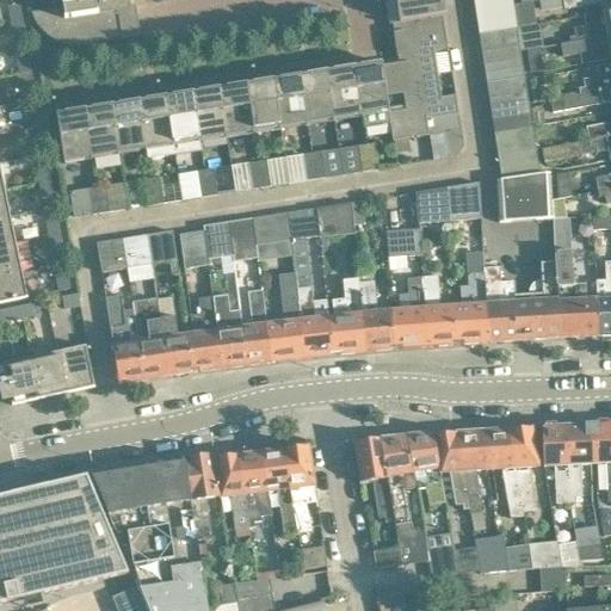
[(31,13),(31,14),(34,20),(38,26),(42,32),(48,37),(54,41),(61,43),(67,44),(74,45),(81,44),(141,36),(136,6),(130,7),(129,0),(71,0),(72,7),(31,13)]
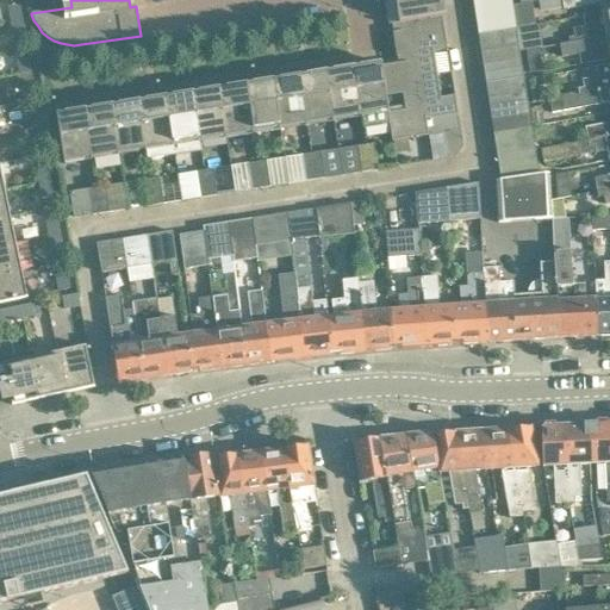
[(442,0),(410,0),(385,4),(388,25),(392,25),(442,17),(446,17),(442,0)]
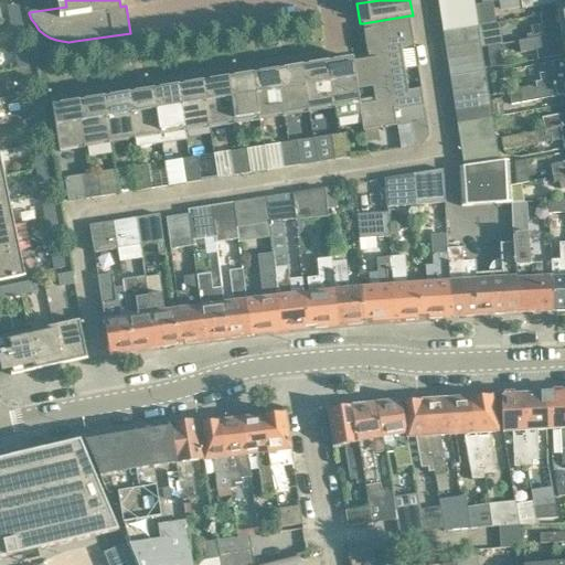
[(473,0),(437,0),(443,32),(478,27),(475,6),(473,0)]
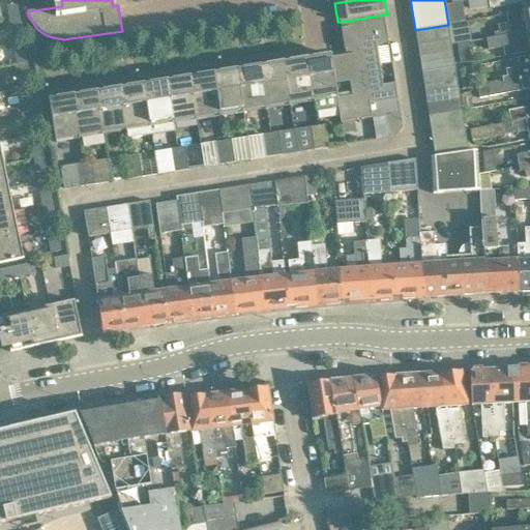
[(529,0),(473,0),(471,0),(473,10),(490,7),(490,9),(494,8),(521,3),(523,11),(529,9),(529,0)]
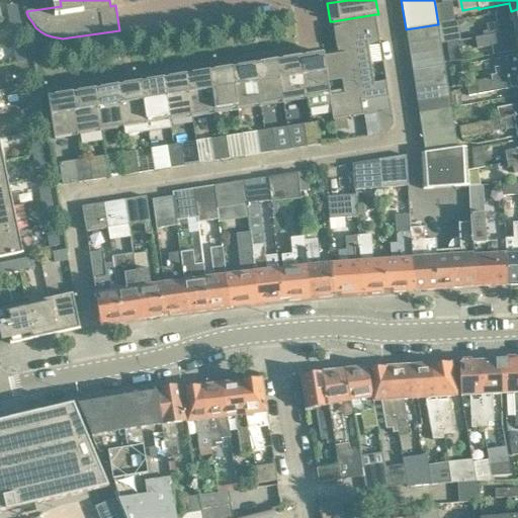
[(7,5),(9,18),(19,17),(16,4),(12,4),(7,5)]
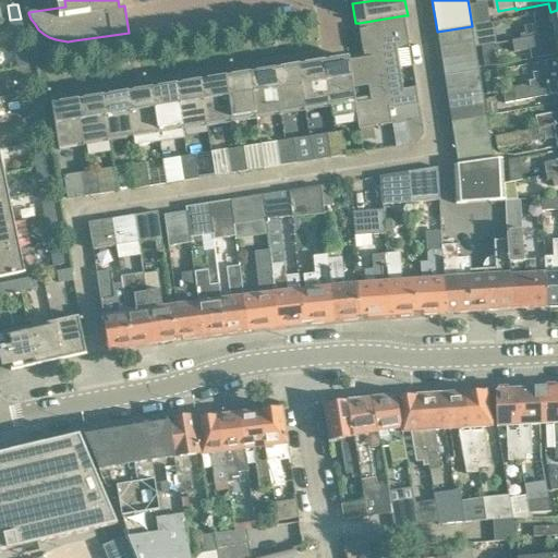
[(525,34),(520,35),(521,39),(557,33),(557,10),(550,12),(533,15),(535,24),(524,26),(525,34)]
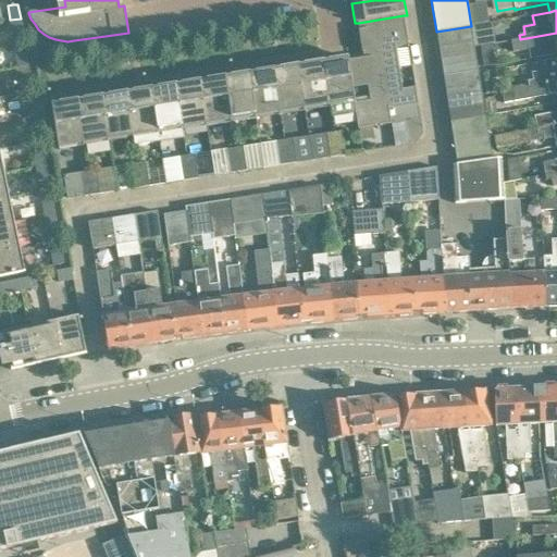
[(404,15),(358,23),(359,29),(358,29),(361,51),(380,49),(388,110),(391,124),(405,122),(420,120),(418,106),(416,87),(413,87),(415,88),(403,90),(395,48),(407,46),(408,48),(409,48),(404,15)]
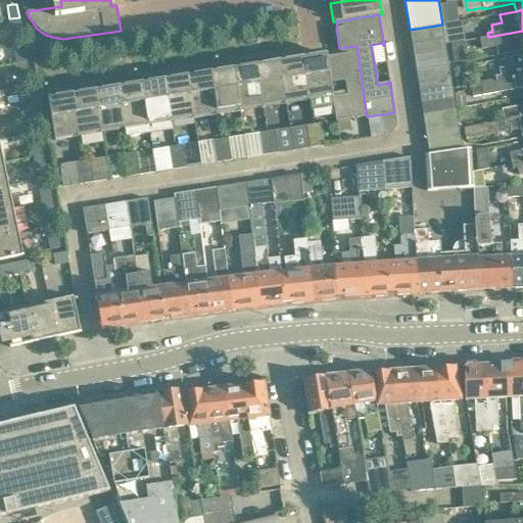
[(19,17),(9,18),(11,33),(15,32),(21,31),(19,17)]
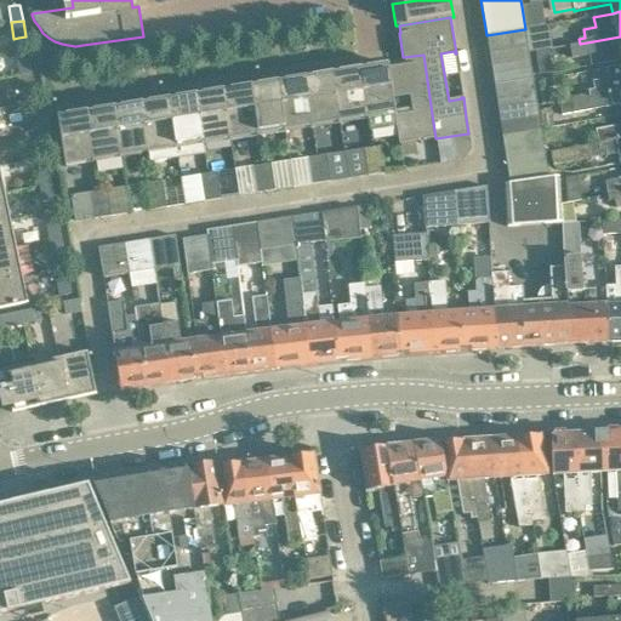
[(525,29),(486,35),(495,85),(533,79),(529,53),(525,29)]
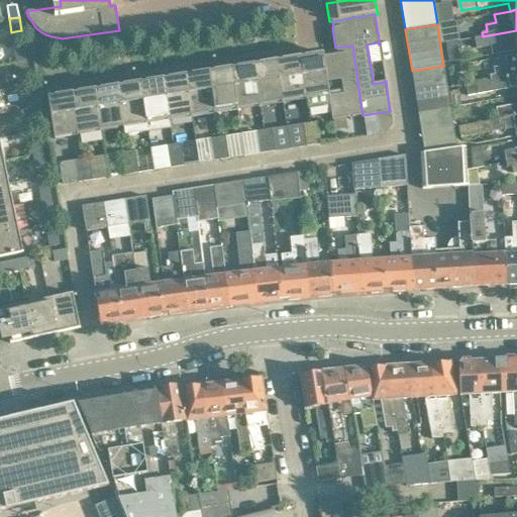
[(516,30),(483,36),(476,37),(478,49),(489,47),(515,42),(516,52),(516,30)]
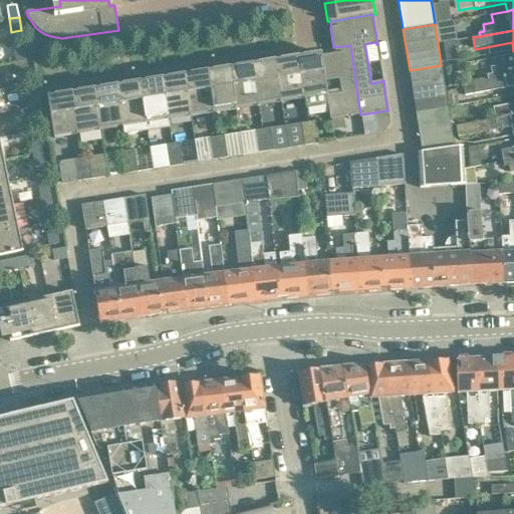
[(335,53),(333,53),(334,54),(321,56),(321,53),(320,53),(328,105),(330,119),(360,114),(358,101),(350,45),(333,47),(334,48),(335,53)]
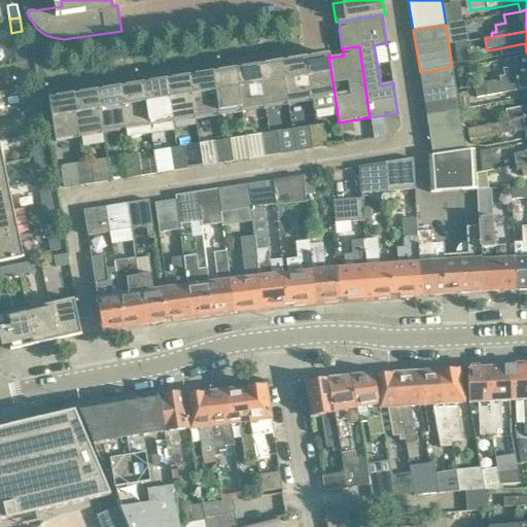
[(15,51),(18,65),(28,64),(25,49),(19,50),(15,51)]
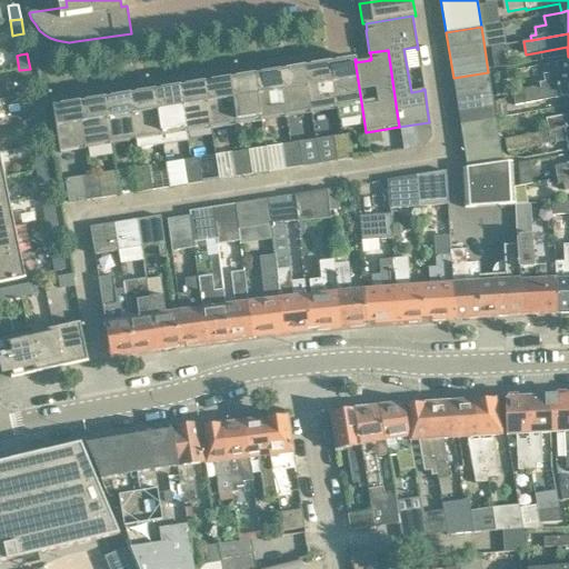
[(355,59),(328,63),(336,109),(337,109),(339,120),(363,117),(355,59)]
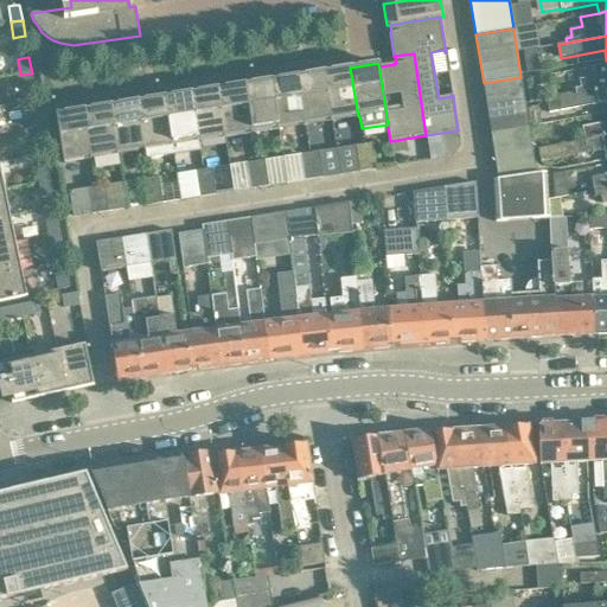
[(581,88),(575,89),(576,93),(606,87),(606,63),(593,66),(595,77),(580,80),(581,88)]
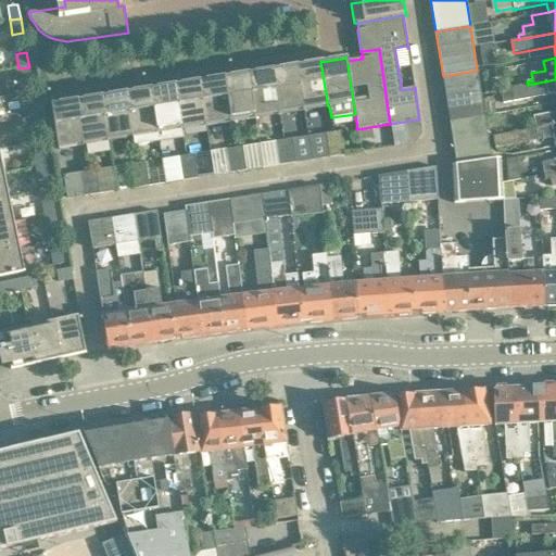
[(303,111),(328,106),(320,62),(297,66),(303,111)]
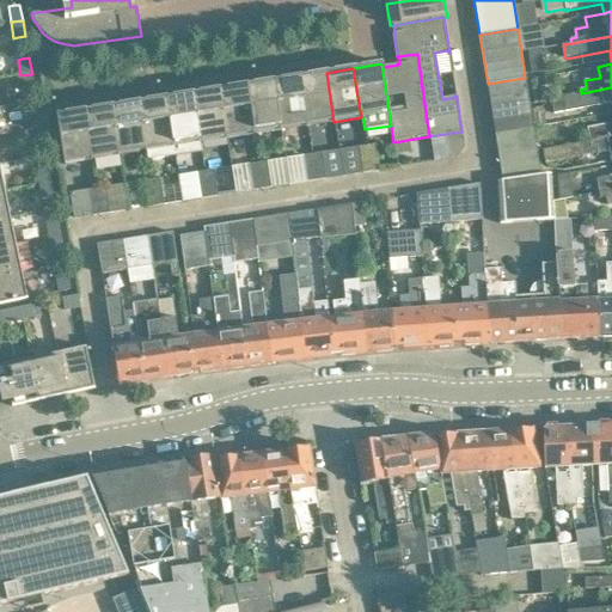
[(326,73),(299,77),(306,126),(334,122),(326,73)]
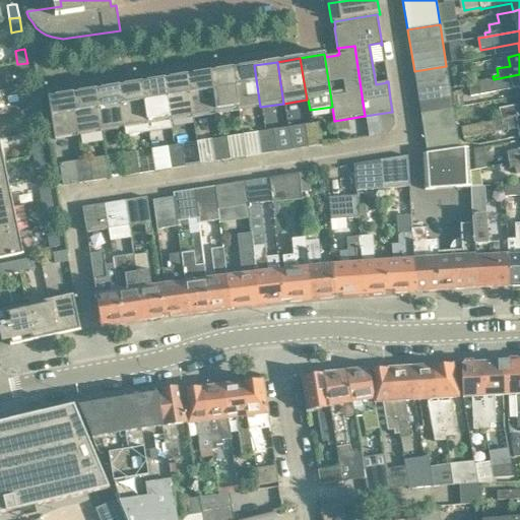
[(27,63),(17,64),(19,77),(29,76),(27,63)]
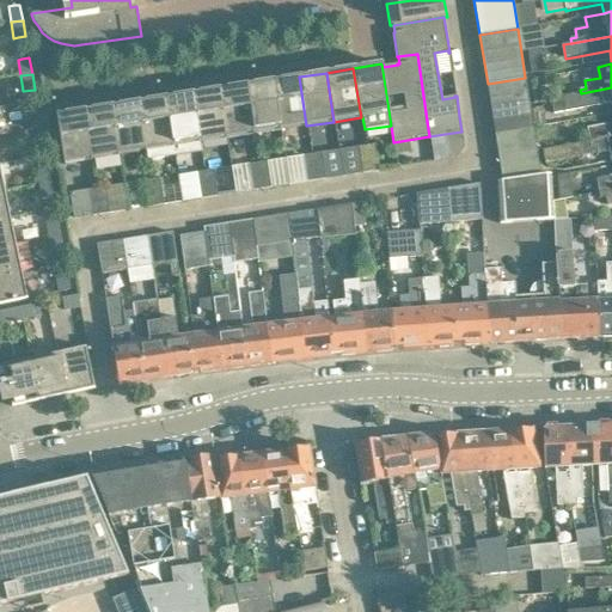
[(280,130),(306,126),(299,77),(273,81),(280,130)]
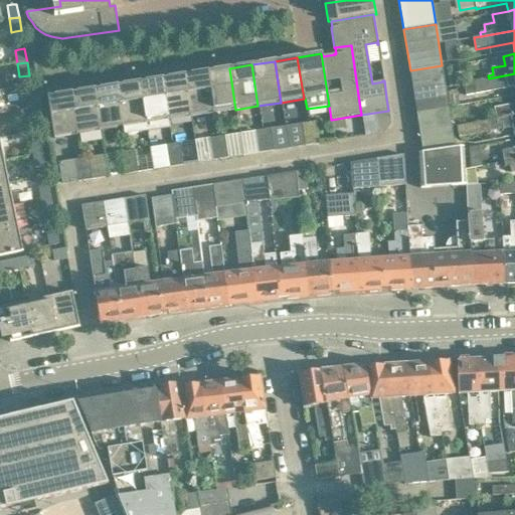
[(442,65),(410,70),(413,91),(439,87),(439,83),(445,82),(442,65)]
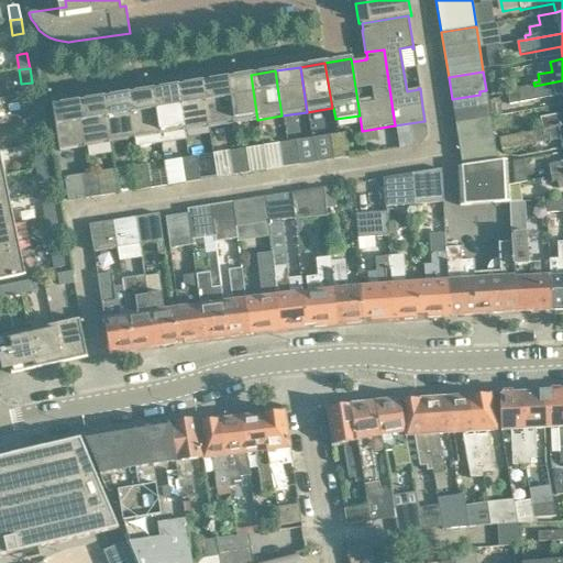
[(251,75),(225,78),(232,123),(257,120),(251,75)]
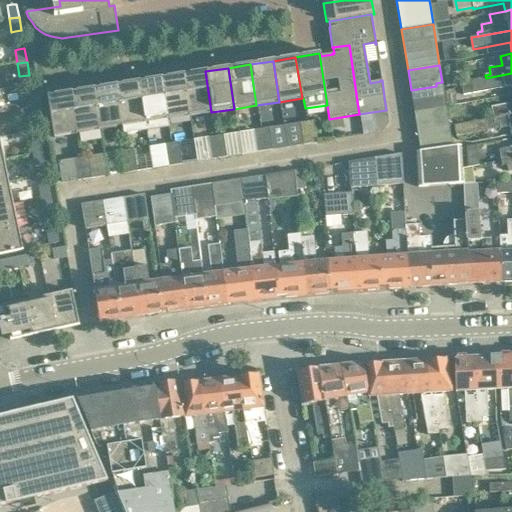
[(189,116),(211,112),(205,71),(182,75),(189,116)]
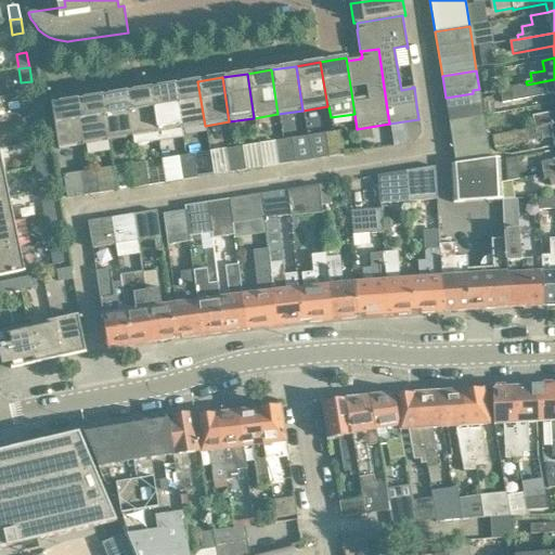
[(526,86),(500,90),(502,103),(554,93),(554,79),(527,85),(526,86)]
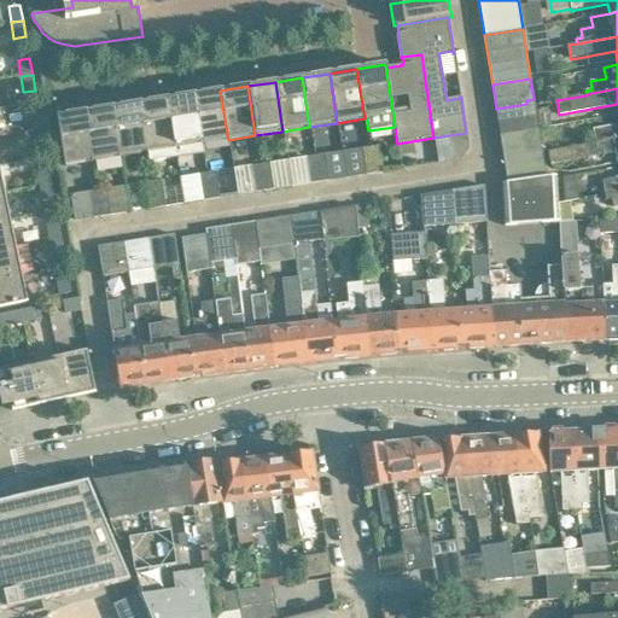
[(220,91),(193,94),(202,144),(228,140),(220,91)]
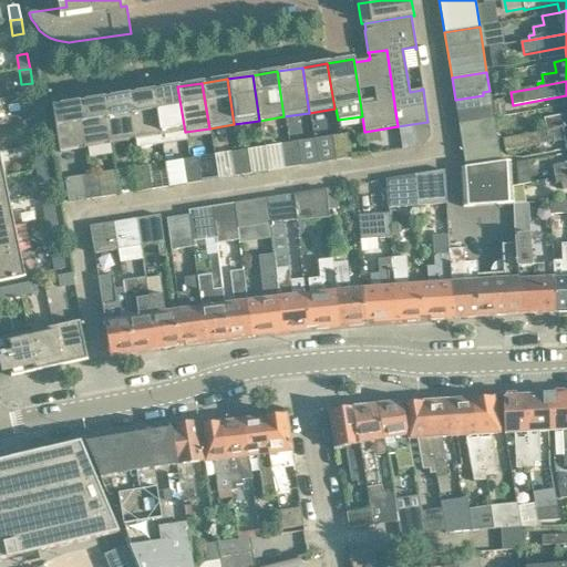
[(161,136),(185,132),(177,86),(153,91),(161,136)]
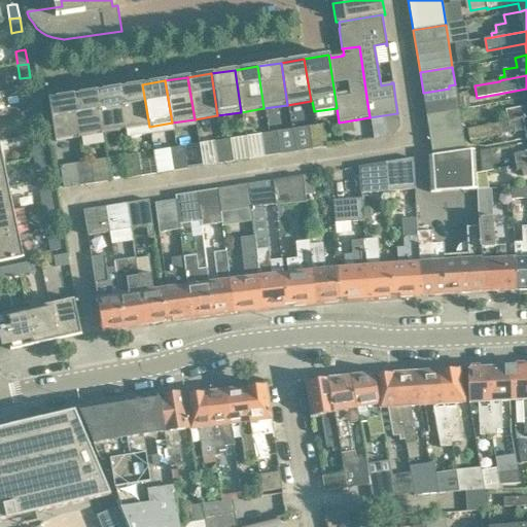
[(142,84),(118,89),(125,130),(149,127),(142,84)]
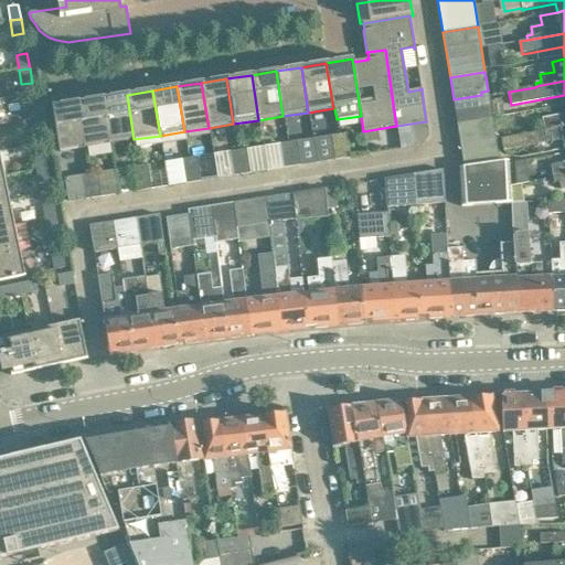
[(481,95),(454,99),(456,112),(490,107),(489,99),(488,91),(481,92),(481,95)]
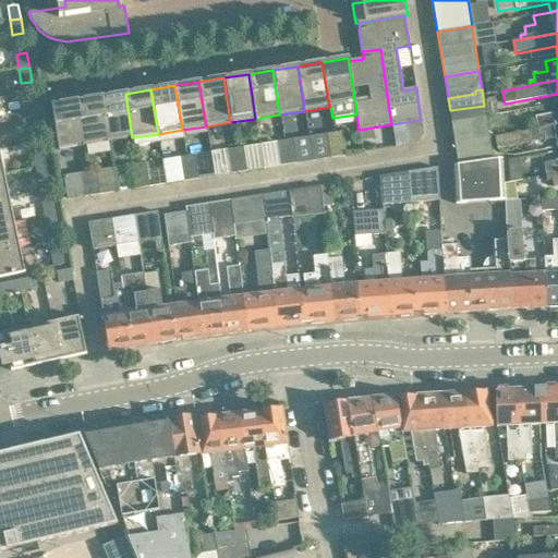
[(107,142),(132,137),(125,94),(100,97),(107,142)]
